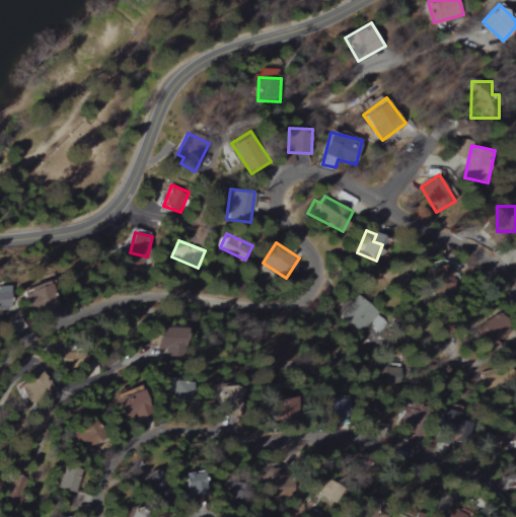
[(435,262),(433,291),(455,292),(457,263),(435,262)]
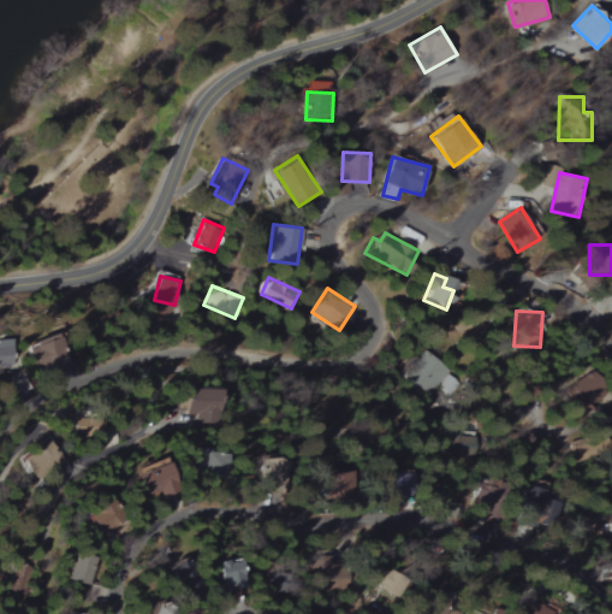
[(72,359),(61,332),(27,346),(37,372),(72,359)]
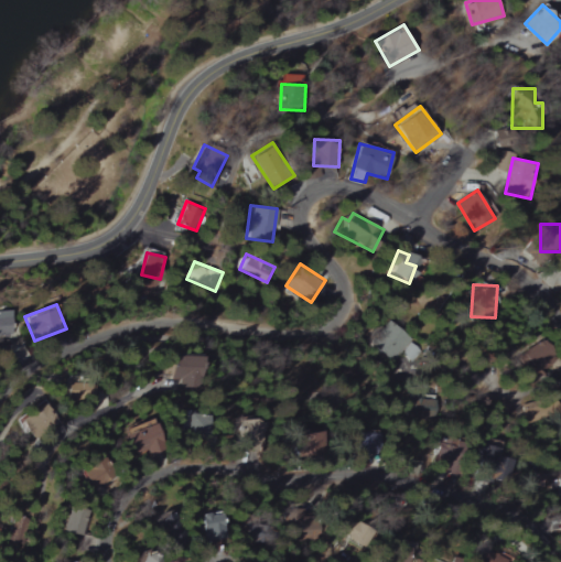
[(0,312),(0,334),(13,334),(12,312),(0,312)]
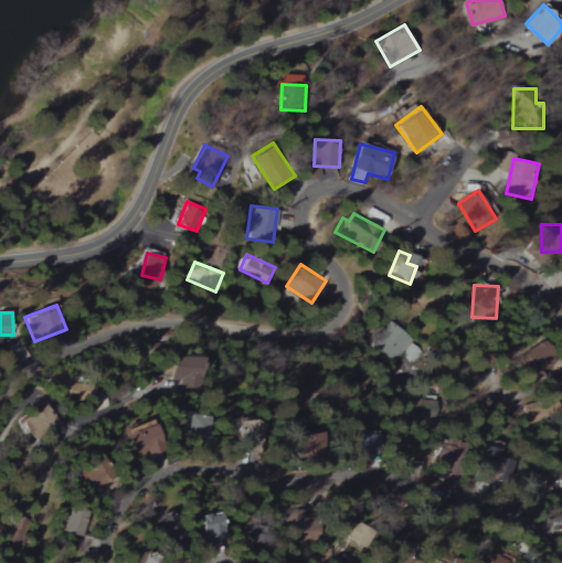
[(413,337),(390,320),(371,344),(393,362),(413,337)]
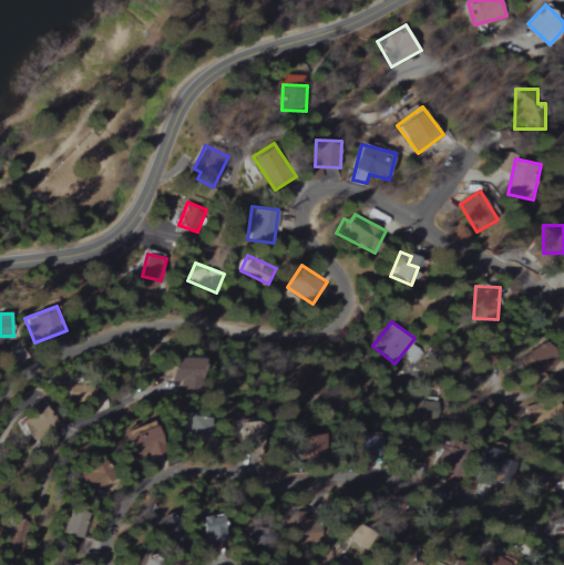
[(424,350),(411,342),(402,357),(416,365),(424,350)]
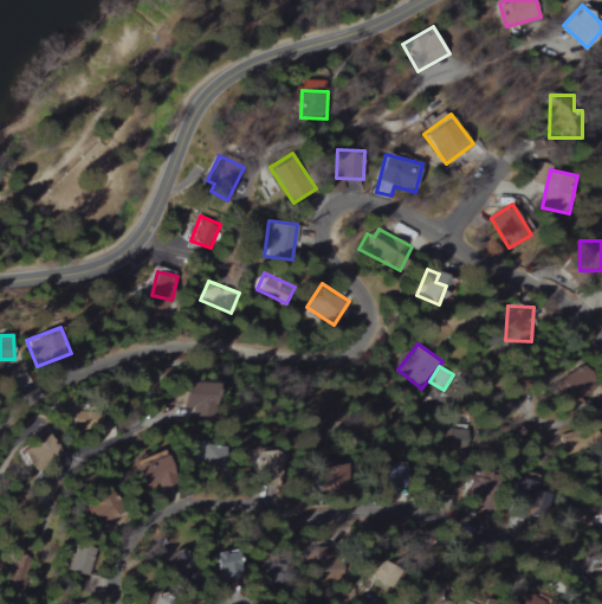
[(219,378),(183,379),(183,389),(174,390),(175,405),(193,404),(194,416),(219,416),(219,378)]
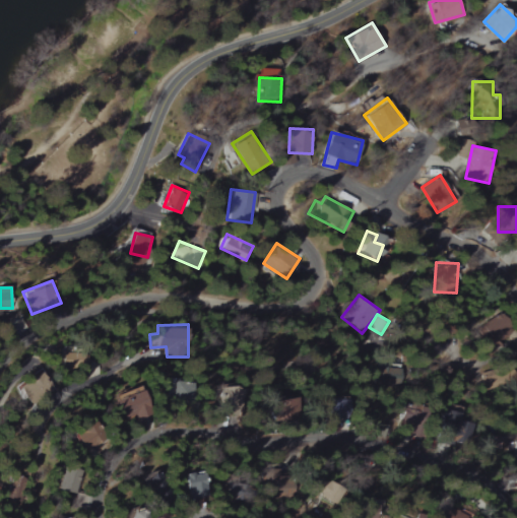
[(65,363),(85,369),(88,355),(69,349),(65,363)]
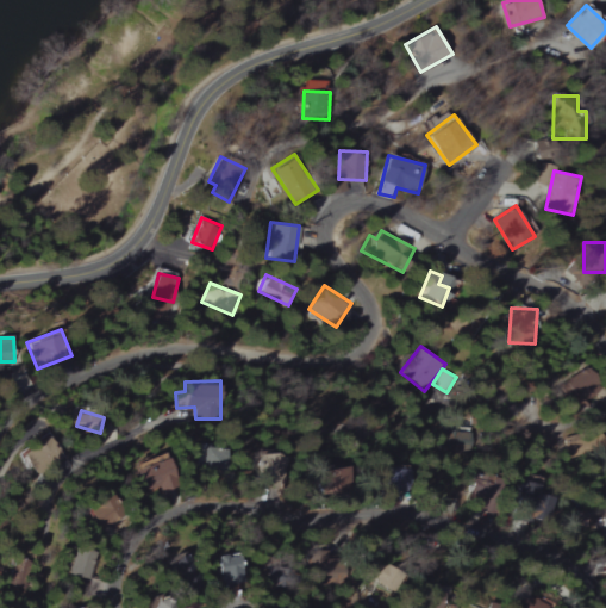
[(18,452),(35,476),(63,454),(47,432),(18,452)]
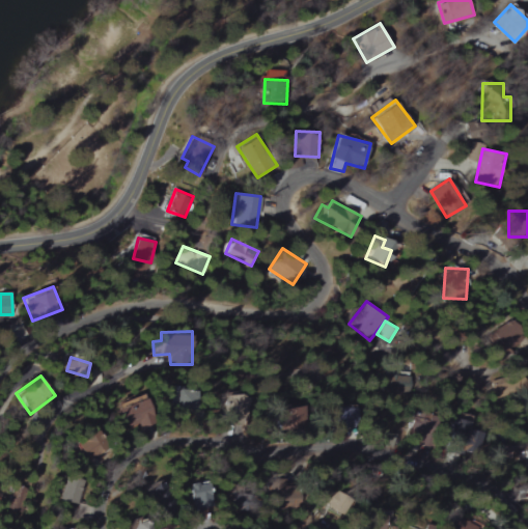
[(186,391),(185,385),(174,385),(175,411),(201,410),(200,390),(186,391)]
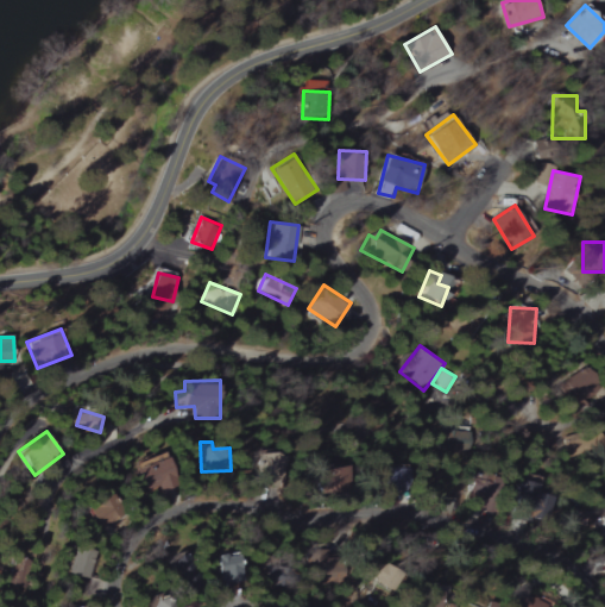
[(282,479),(281,452),(256,452),(257,479),(282,479)]
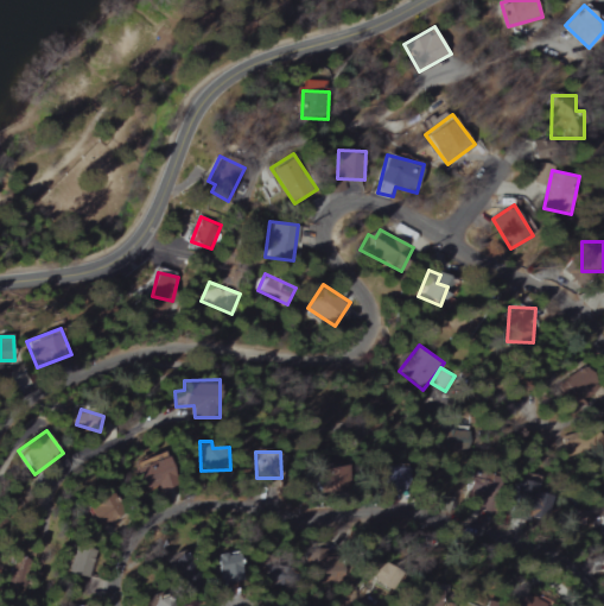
[(138,465),(146,493),(178,484),(170,454),(138,465)]
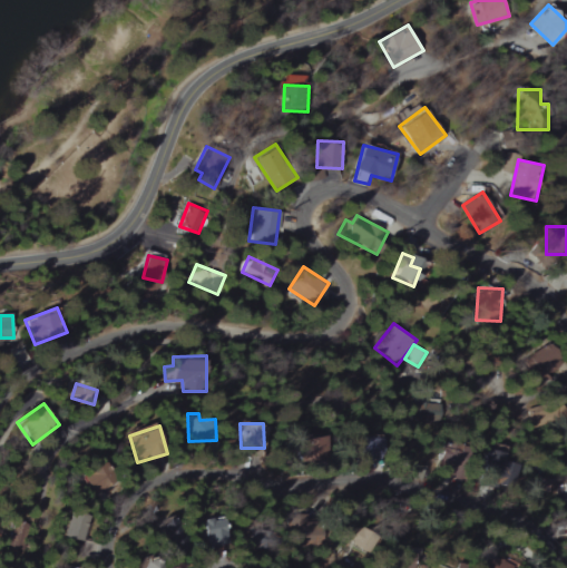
[(353,456),(381,454),(380,434),(353,436),(353,456)]
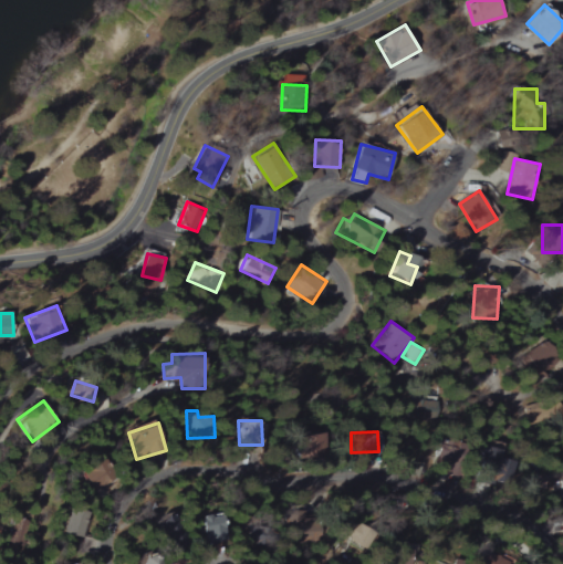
[(469,448),(457,445),(459,439),(449,437),(447,445),(440,442),(435,460),(445,462),(445,461),(464,467),(469,448)]
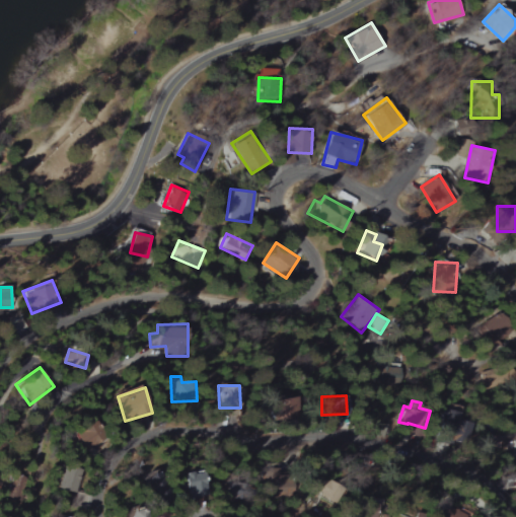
[(458,411),(445,408),(440,436),(466,441),(470,421),(457,418),(458,411)]
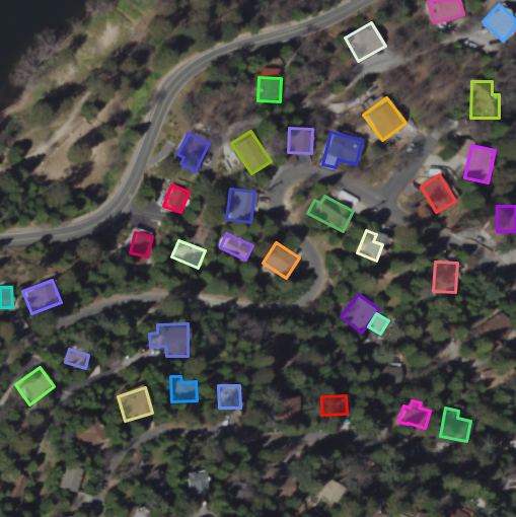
[(91,418),(80,439),(97,449),(109,428),(91,418)]
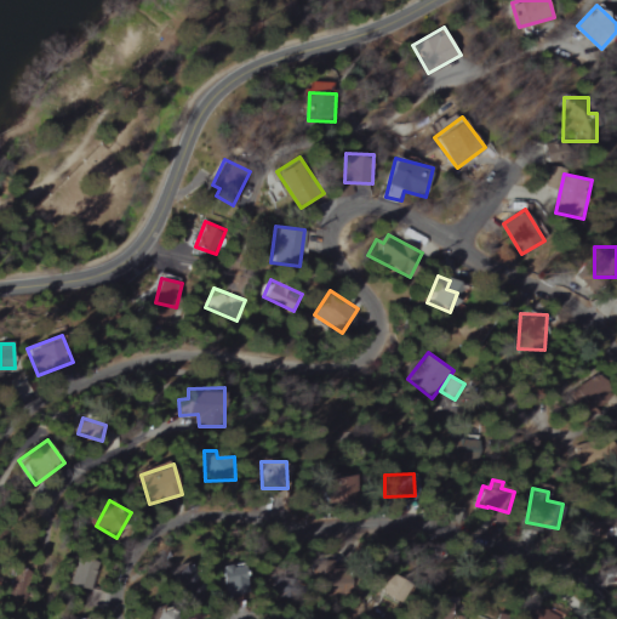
[(73,584),(95,589),(102,560),(80,554),(73,584)]
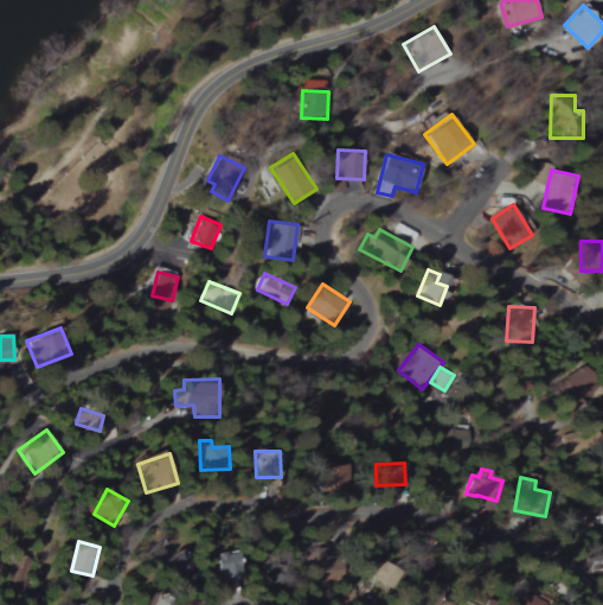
[(34,581),(37,552),(15,549),(13,579),(34,581)]
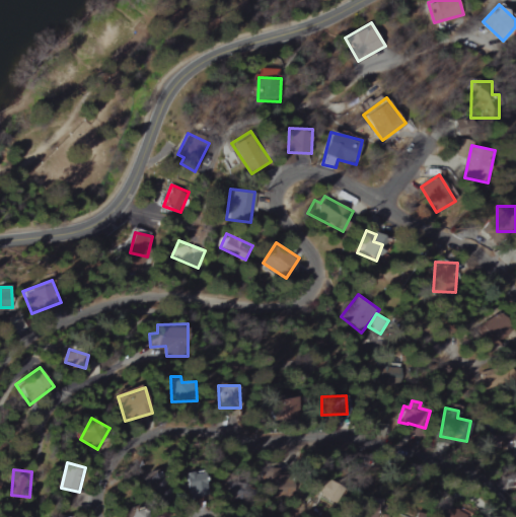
[(143,475),(153,505),(169,500),(159,469),(143,475)]
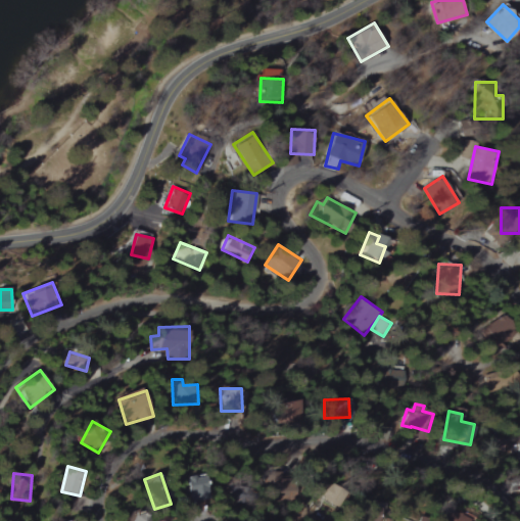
[(208,499),(205,475),(186,477),(189,501),(208,499)]
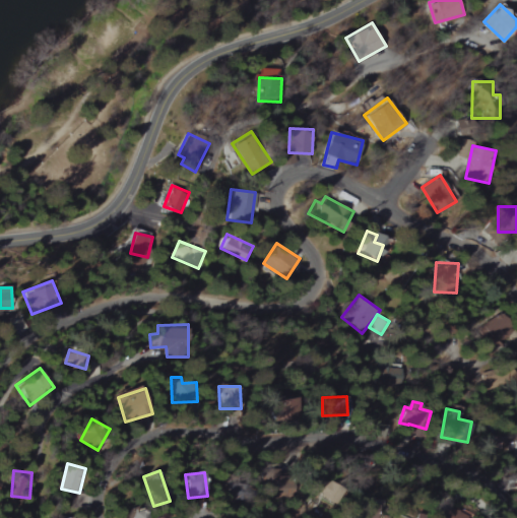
[(378,517),(380,501),(357,501),(356,517),(378,517)]
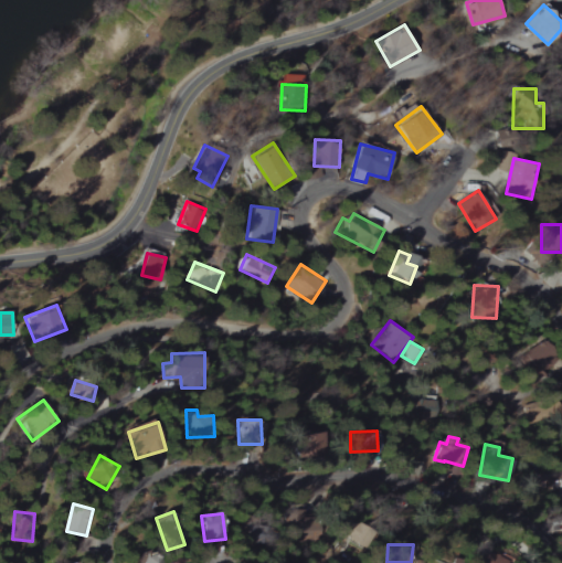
[(486,562),(508,562),(510,554),(489,550),(486,562)]
